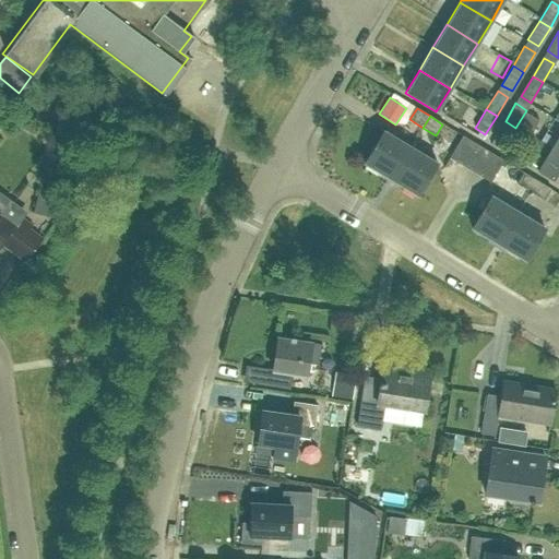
[(515,128),(506,121),(494,140),(504,146),(515,128)]
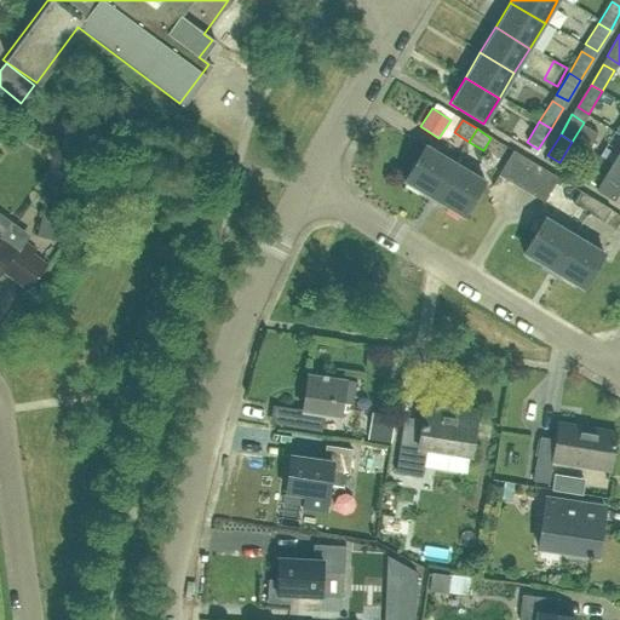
[(403,182),(432,200),(453,166),(423,148),(403,182)]
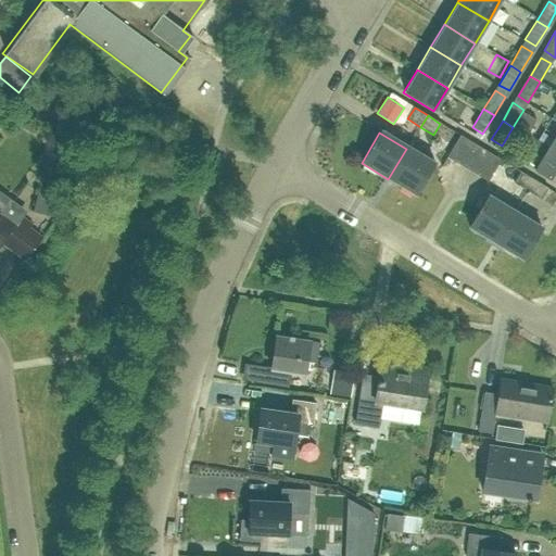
[(526,191),(533,180),(460,136),(447,158),(488,181),(493,172),(526,191)]
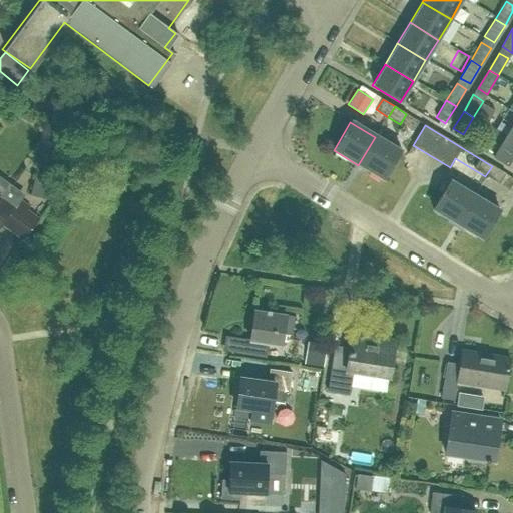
[(512,169),(512,140),(505,136),(493,157),(512,169)]
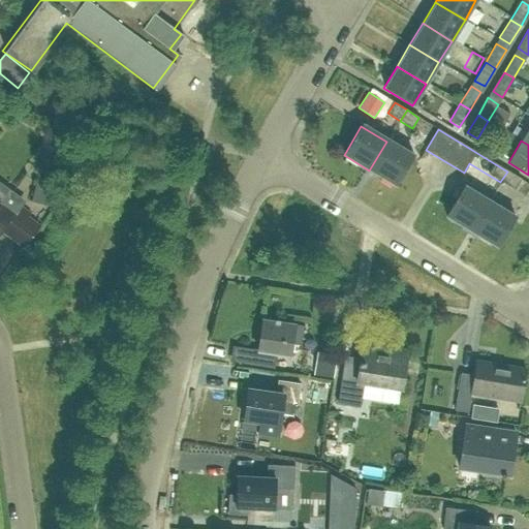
[(386,142),(369,170),(395,185),(412,156),(386,142)]
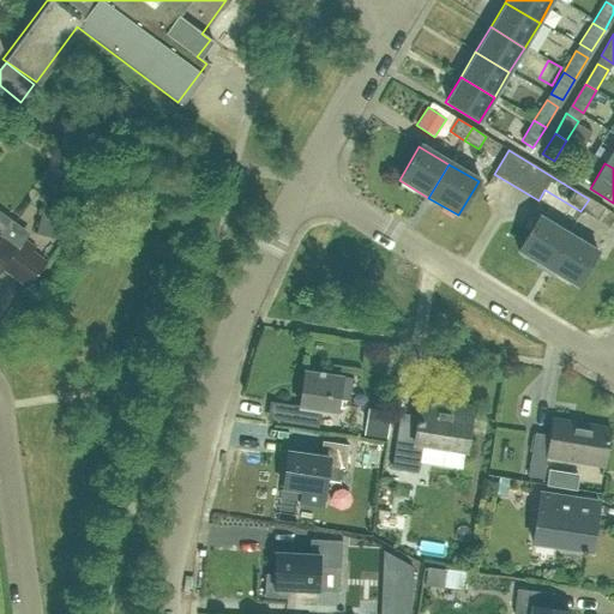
[(581,211),(596,221),(603,208),(589,199),(581,211)]
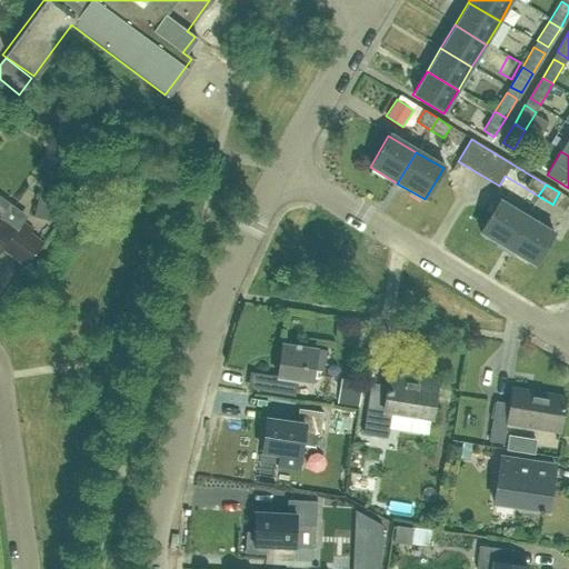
[(58,189),(41,186),(33,218),(50,222),(58,189)]
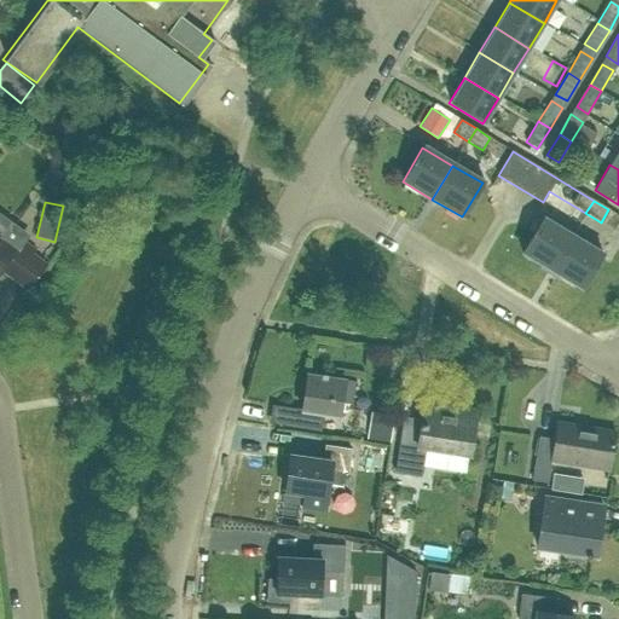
[(0,271),(1,270),(13,279),(34,252),(21,243),(15,250),(0,239),(0,235),(10,223),(0,214),(0,271)]
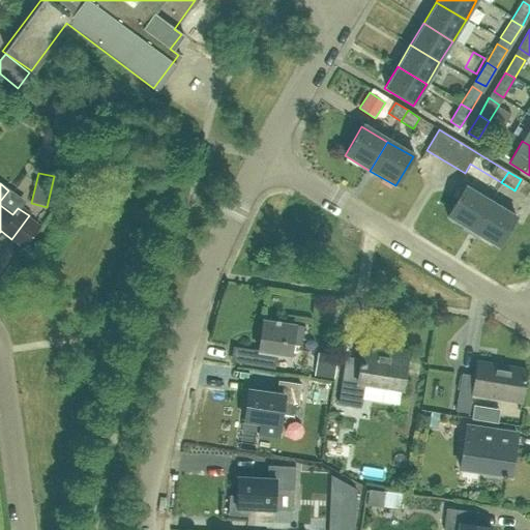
[(446,216),(471,232),(490,202),(464,187),(446,216)]
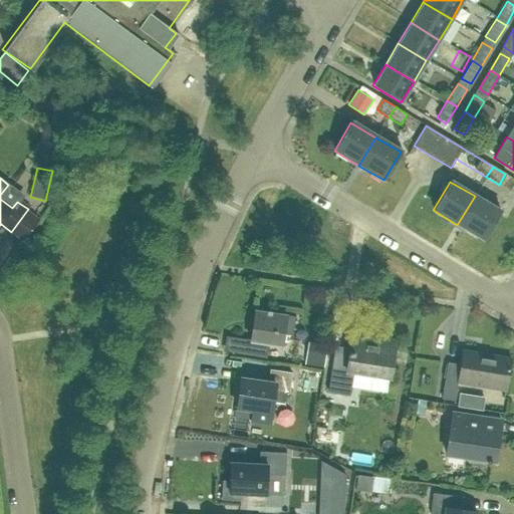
[(475,196),(457,225),(482,239),(499,211),(475,196)]
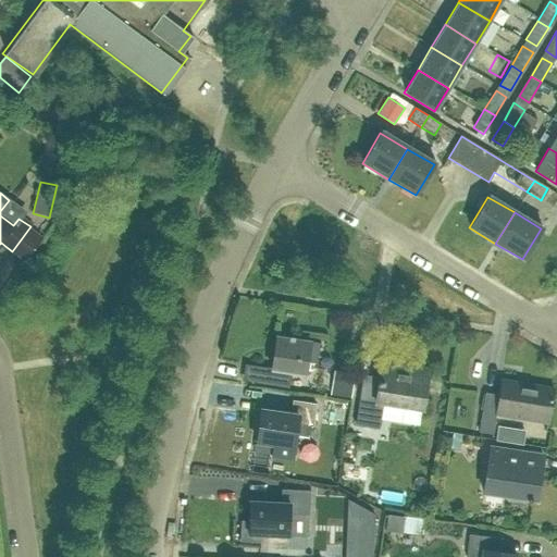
[(309,342),(275,337),(271,368),(265,367),(263,383),(288,387),(289,372),(305,374),(306,361),(317,362),(319,345),(308,343),(309,342)]
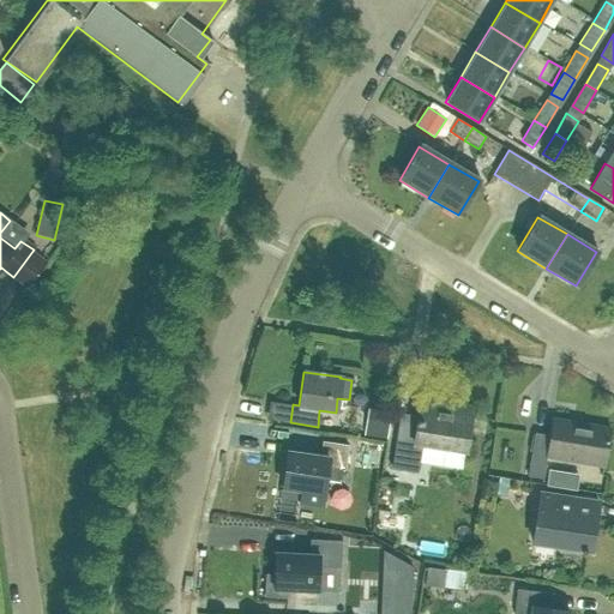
[(473,407),(420,398),(416,427),(399,425),(392,468),(417,473),(422,445),(465,451),(473,407)]
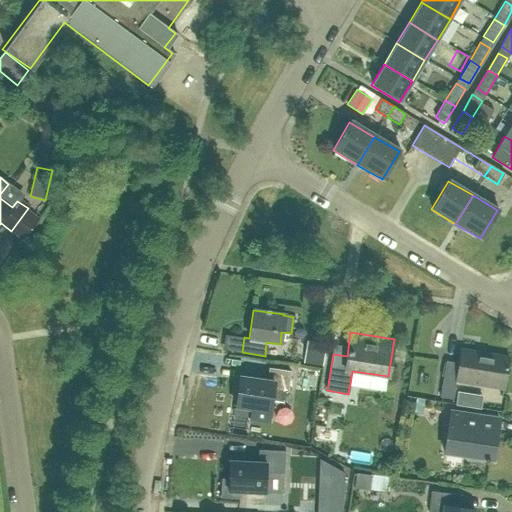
[(326,346),(307,342),(304,365),(323,368),(326,346)]
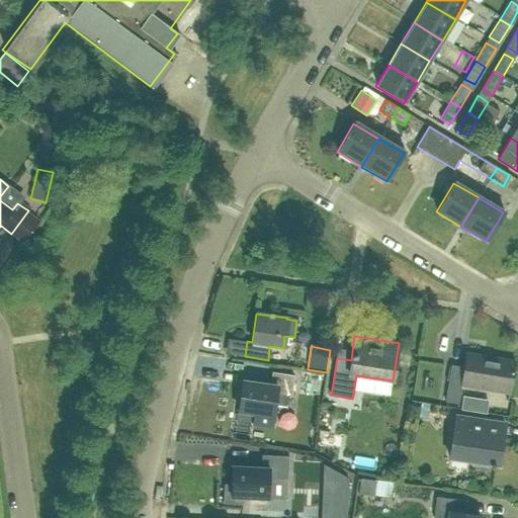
[(514,361),(466,353),(463,367),(450,365),(444,402),(458,404),(461,386),(508,394),(514,361)]
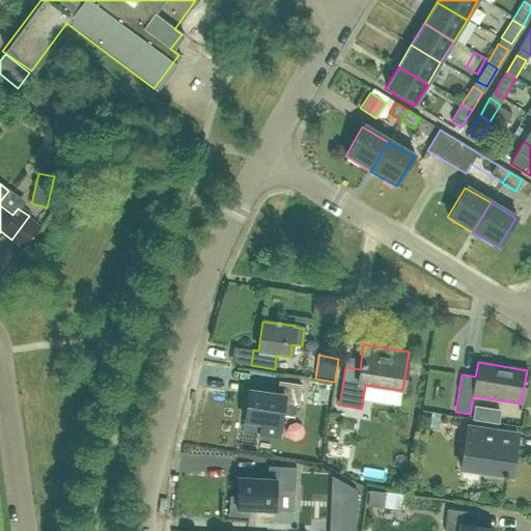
[(301,386),(279,383),(277,396),(248,392),(244,421),(261,423),(259,436),(278,439),(283,403),(298,407),(301,386)]
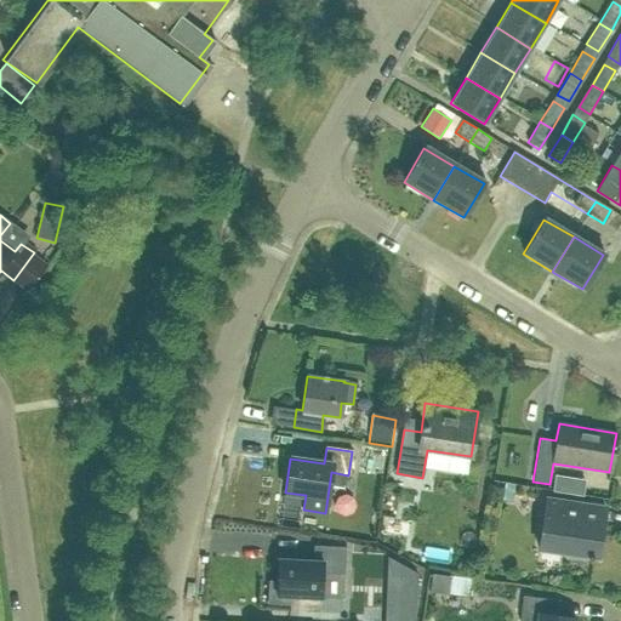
[(605,507),(546,497),(539,547),(569,552),(569,557),(592,560),(593,556),(598,557),(605,507)]
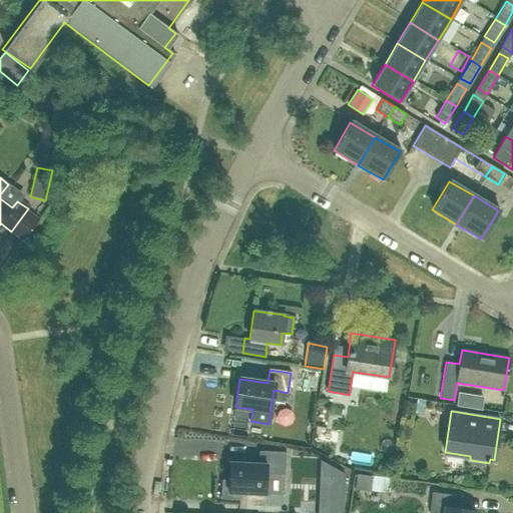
[(314,426),(299,424),(298,433),(313,435),(314,426)]
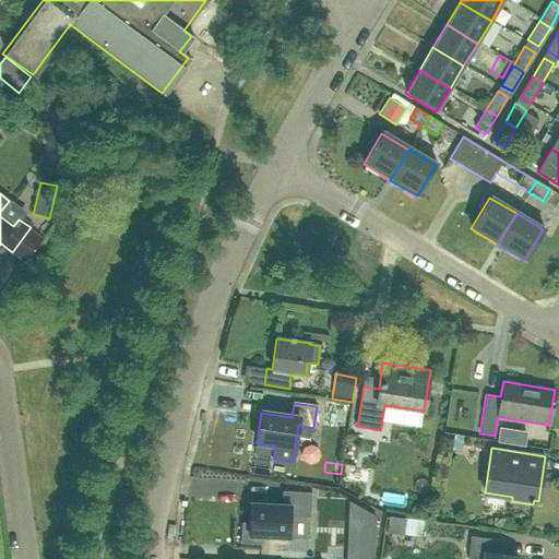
[(286,506),(250,504),(250,523),(244,523),(244,544),(264,544),(264,537),(289,538),(290,516),(310,518),(311,494),(287,492),(286,506)]
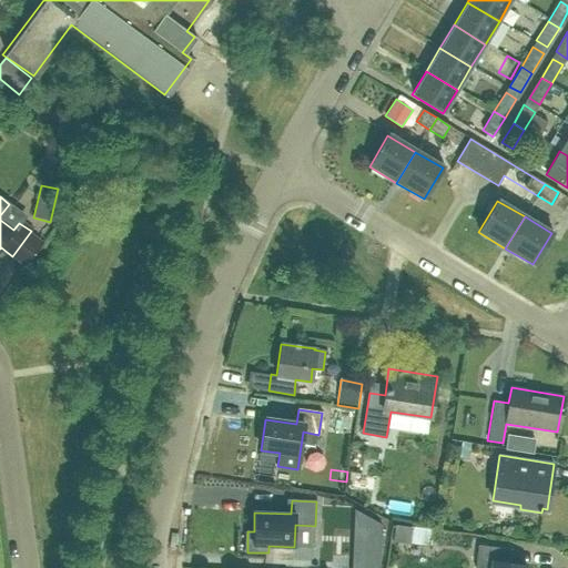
[(378,567),(381,531),(354,530),(352,567),(378,567)]
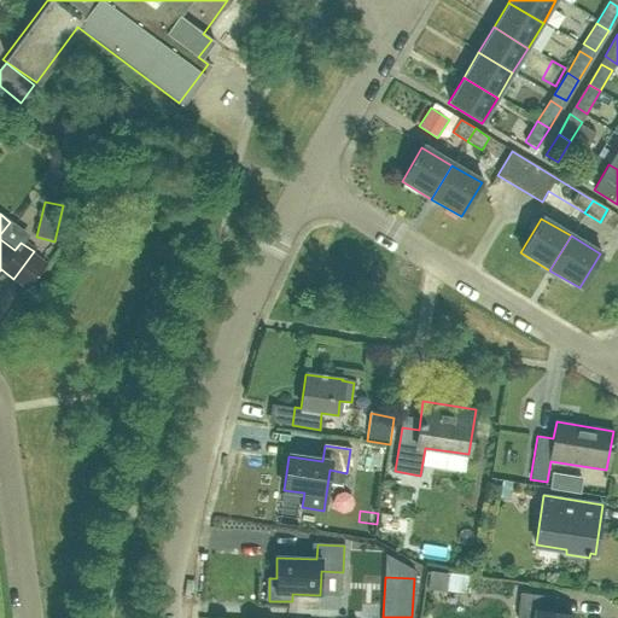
[(554,599),(520,594),(517,617),(571,617),(572,616),(552,613),(554,599)]
